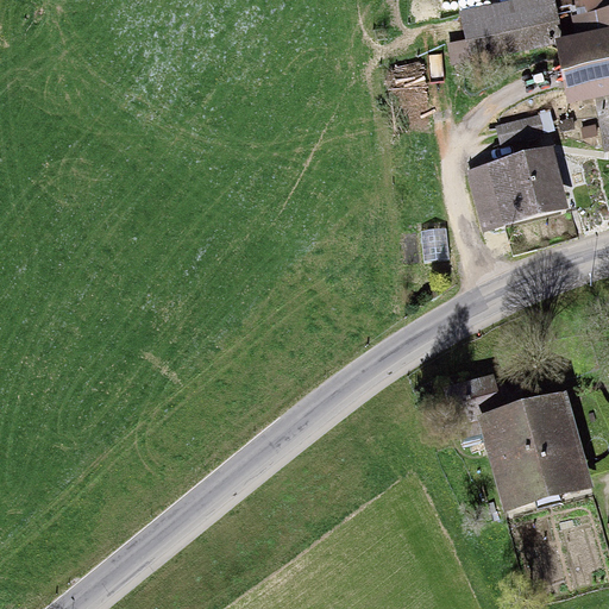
[(552,0),(531,0),(462,16),(468,42),(450,46),(453,66),(563,44),(552,0)]
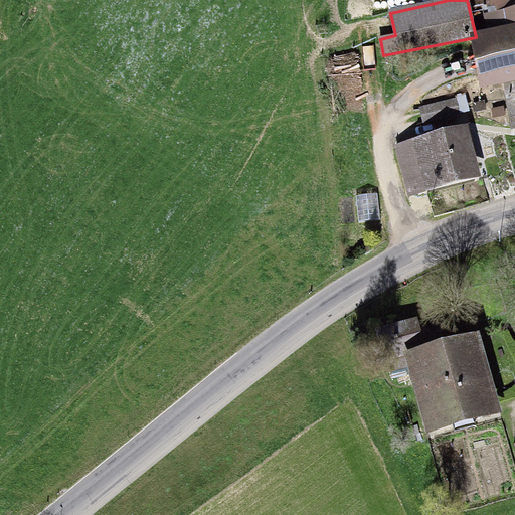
[(505,82),(512,120),(514,119),(514,0),(487,0),(494,36),(471,40),(480,87),(505,82)]
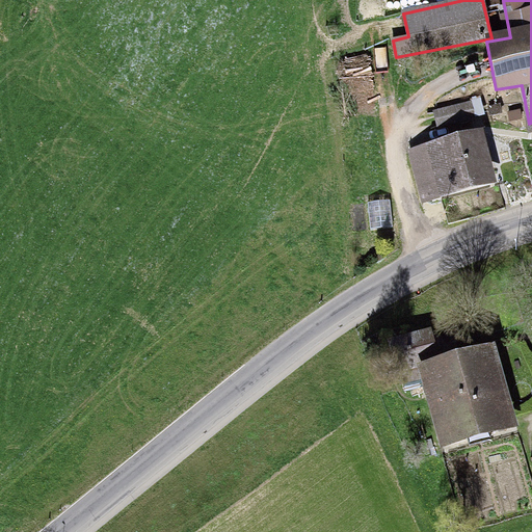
[(475,118),(471,103),(434,112),(437,128),(475,118)]
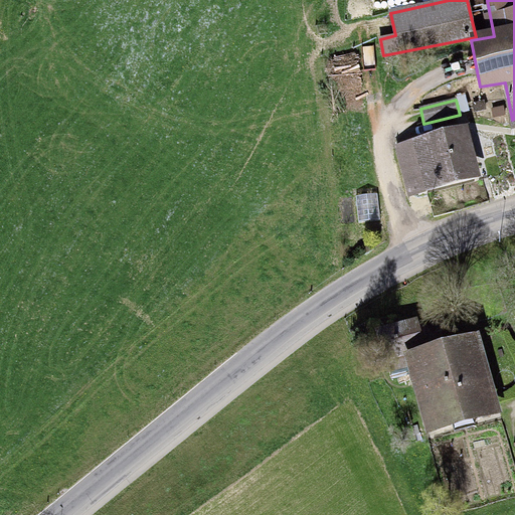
[(408,193),(473,176),(462,135),(412,148),(411,143),(396,147),(408,193)]
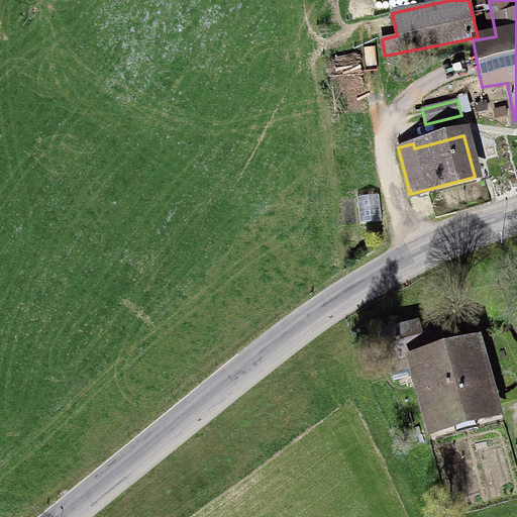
[(417,324),(381,334),(388,358),(423,348),(417,324)]
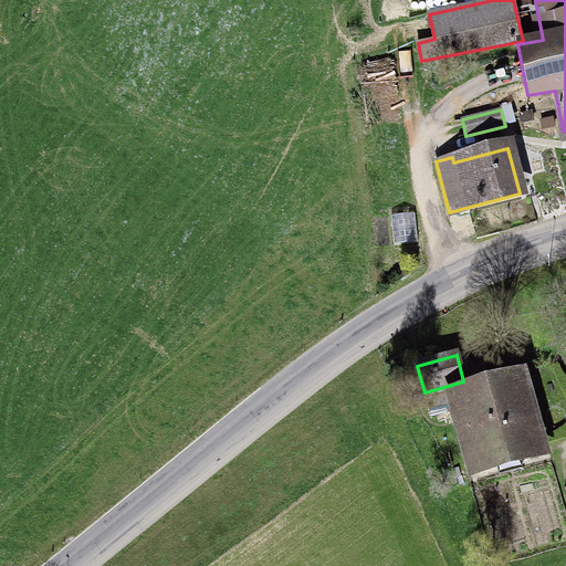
[(517,379),(458,396),(478,469),(537,452),(517,379)]
